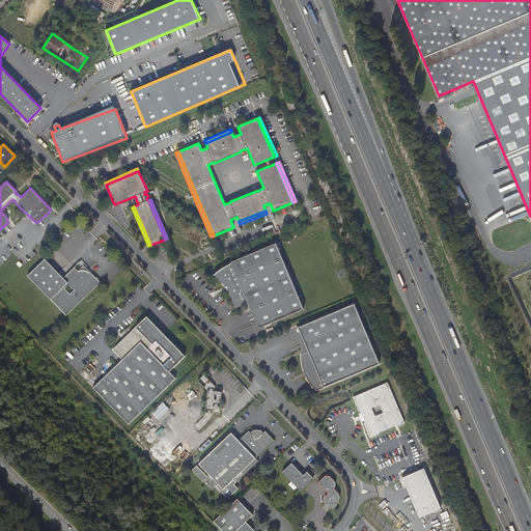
[(251,309),(256,307),(264,327),(304,309),(276,244),(230,262),(231,264),(223,269),(215,275),(226,287),(227,287),(236,309),(248,304),(251,309)]
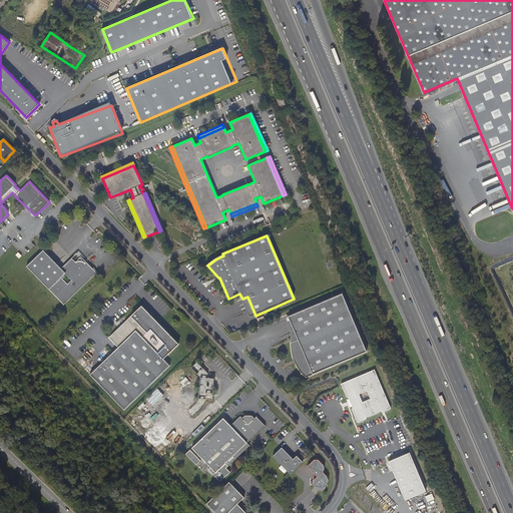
[(61,269),(44,250),(27,267),(48,289),(64,305),(84,286),(98,273),(93,268),(92,269),(86,263),(86,264),(85,263),(82,262),(82,261),(80,258),(77,260),(77,261),(75,262),(72,258),(63,266),(63,267),(61,269)]
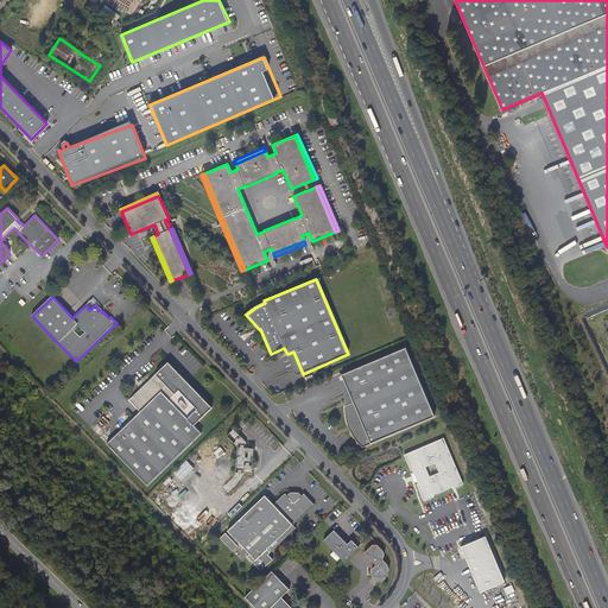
[(353,403),(344,405),(344,409),(344,412),(346,416),(346,420),(347,424),(349,429),(350,432),(354,436),(358,442),(360,444),(363,447),(406,429),(435,416),(405,348),(341,375),(343,380),(353,403)]
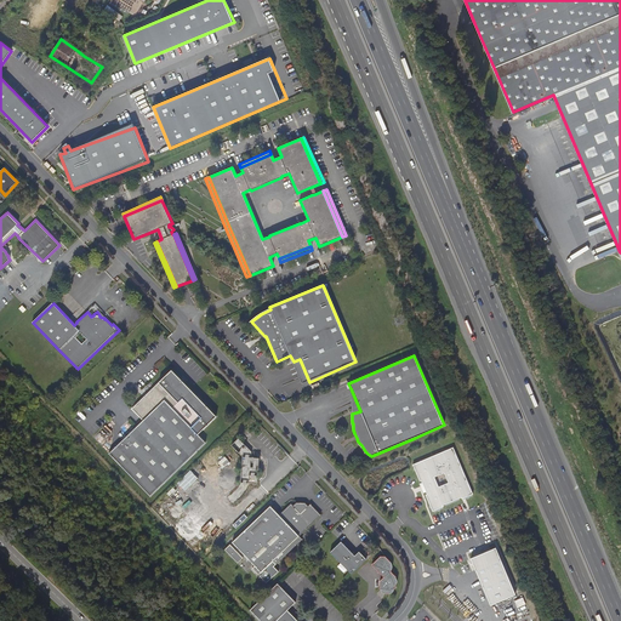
[(309,382),(300,359),(294,362),(303,385),(309,382)]
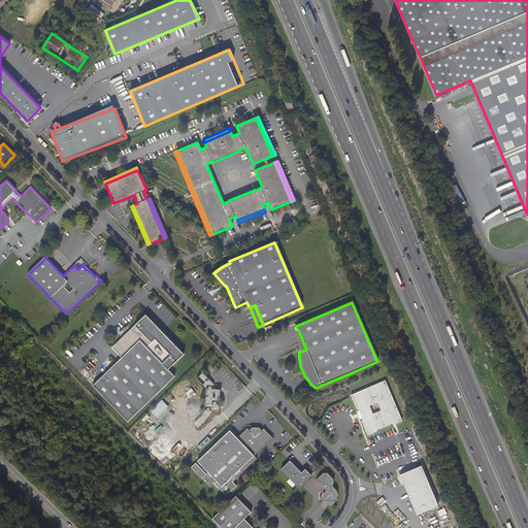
[(147,316),(143,319),(151,327),(153,326),(155,328),(154,329),(159,334),(161,332),(177,350),(178,349),(161,329),(147,316)]
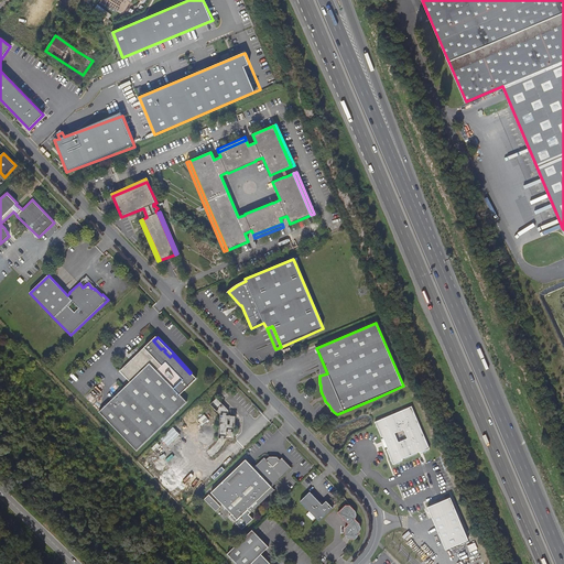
[(161,349),(153,340),(134,359),(137,362),(134,364),(132,361),(121,371),(130,382),(99,412),(137,451),(173,416),(187,402),(181,394),(197,379),(191,372),(190,373),(172,355),(170,357),(164,351),(165,350),(163,348),(161,349)]
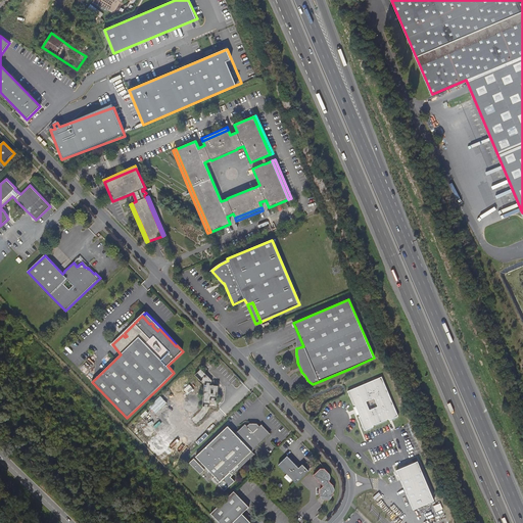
[(297,347),(296,348),(303,346),(295,327),(292,328),(293,332),(295,336),(296,340),(296,343),(297,347)]
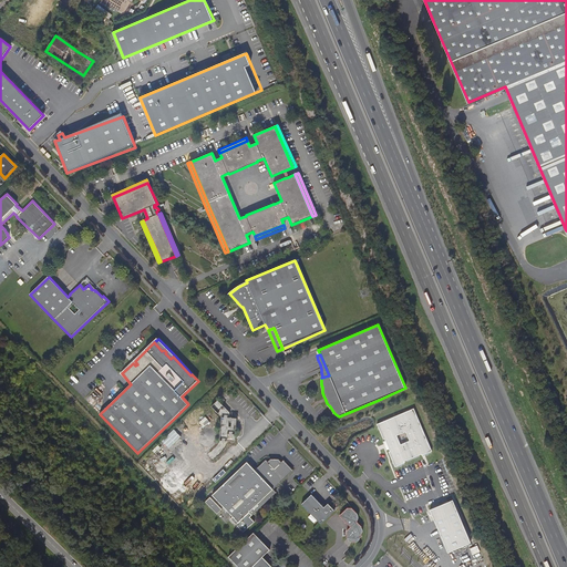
[(415,408),(379,423),(384,439),(385,437),(391,451),(390,451),(397,466),(406,462),(405,461),(422,454),(423,455),(433,451),(415,408)]
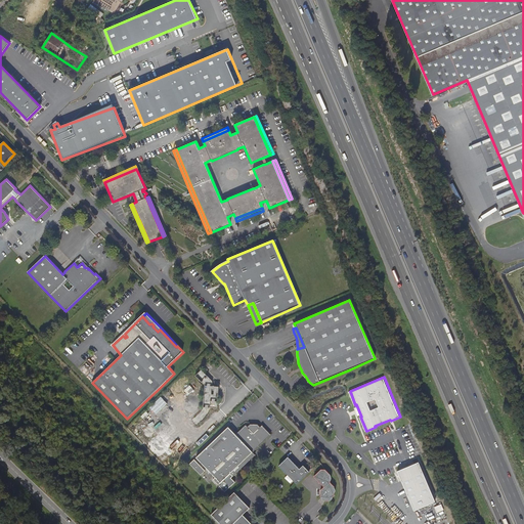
[(184,391),(188,395),(193,391),(189,386),(184,391)]
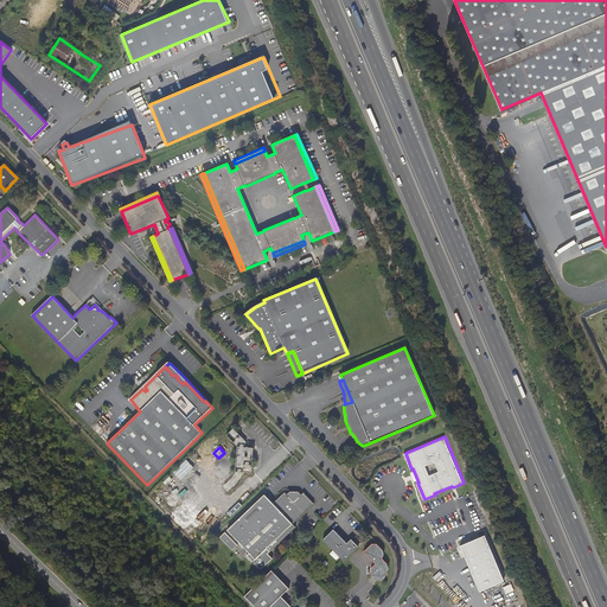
[(189,462),(183,468),(179,466),(173,473),(183,481),(195,468),(189,462)]
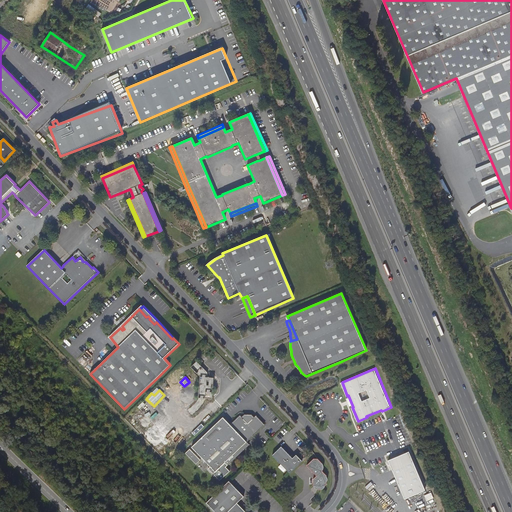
[(190,405),(182,397),(177,401),(186,410),(190,405)]
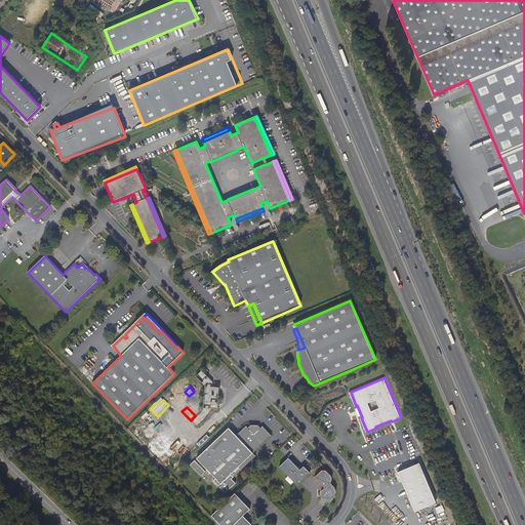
[(252,427),(252,425),(250,425),(247,428),(246,426),(236,435),(229,428),(197,458),(216,478),(214,480),(219,486),(232,474),(234,477),(256,455),(253,453),(272,435),(263,426),(260,428),(258,426),(255,426),(255,427),(252,427)]
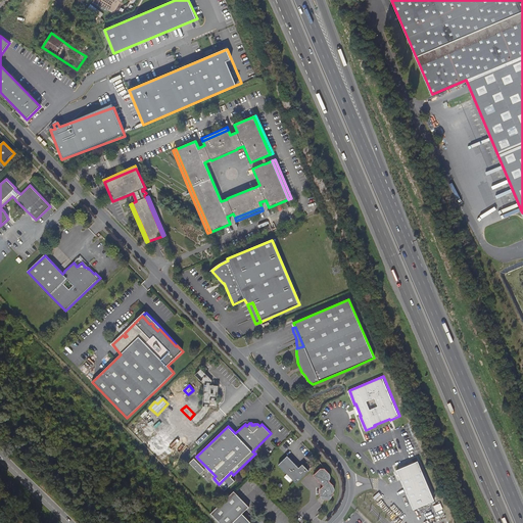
[(296,483),(308,471),(302,465),(299,468),(287,457),(278,466),(296,483)]
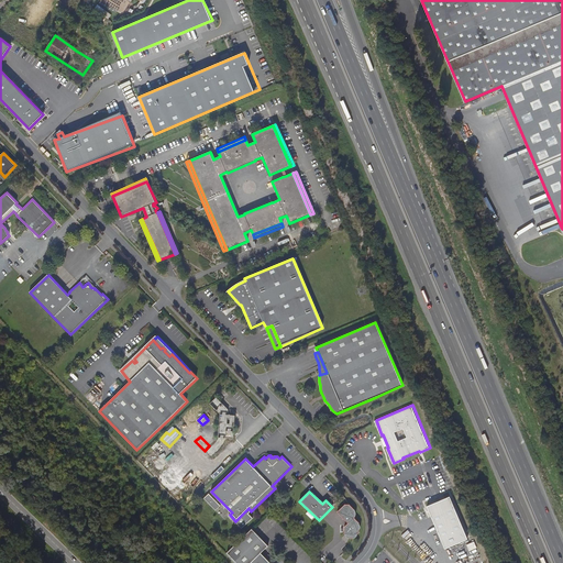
[(221,506),(209,494),(203,498),(216,510),(221,506)]
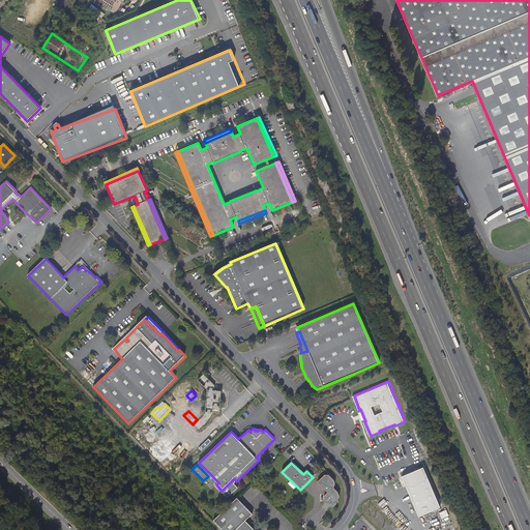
[(423,468),(403,476),(419,517),(440,507),(423,468)]
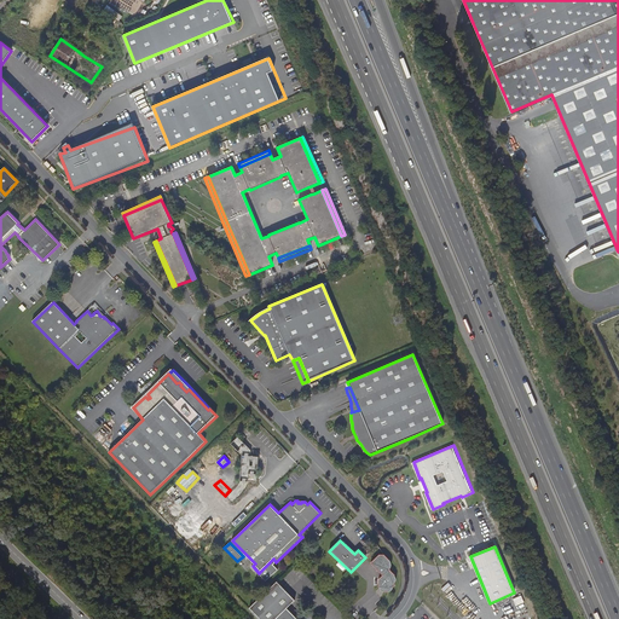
[(383,590),(383,591),(385,593),(388,593),(394,586),(395,576),(391,570),(392,568),(392,567),(392,566),(392,563),(391,562),(389,560),(385,555),(379,555),(371,563),(383,576),(379,580),(379,586),(380,588),(382,588),(383,589),(383,590)]
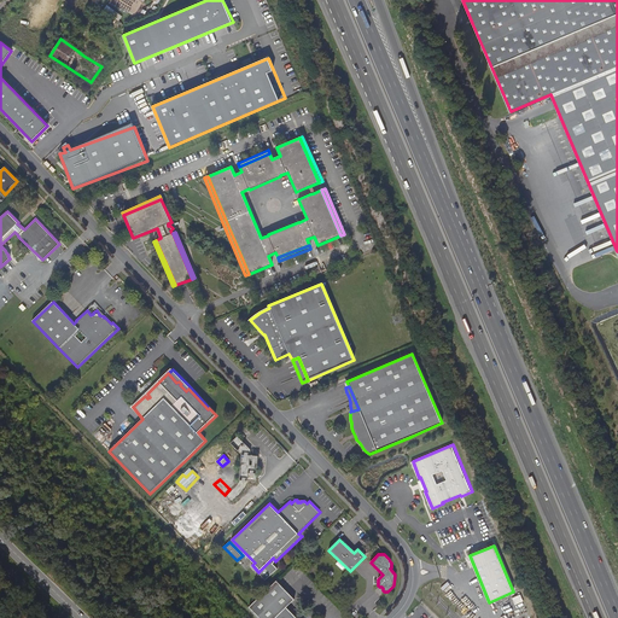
[(250,606),(260,617),(297,617),(286,607),(295,599),(277,581),(250,606)]
